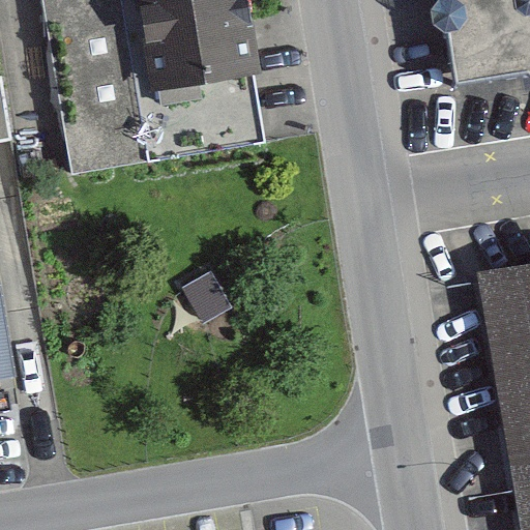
[(42,0),(71,175),(267,143),(243,0),(42,0)]
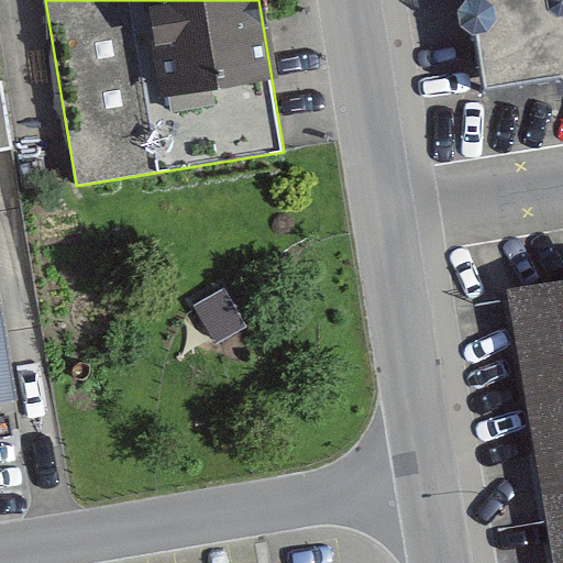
[(562,0),(459,0),(460,6),(434,30),(460,43),(473,47),(481,102),(555,91),(562,96),(562,0)]
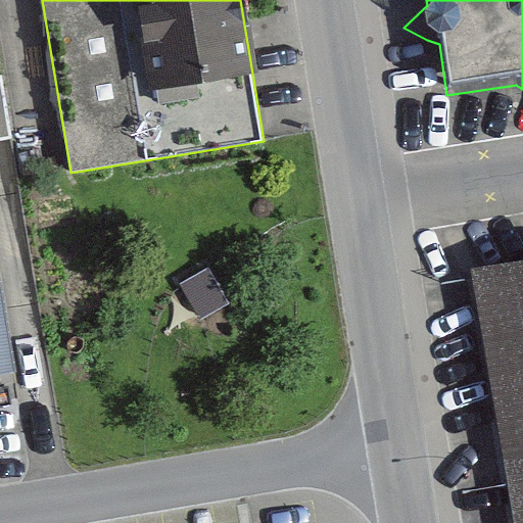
[(2,78),(0,78),(0,142),(13,140),(2,78)]
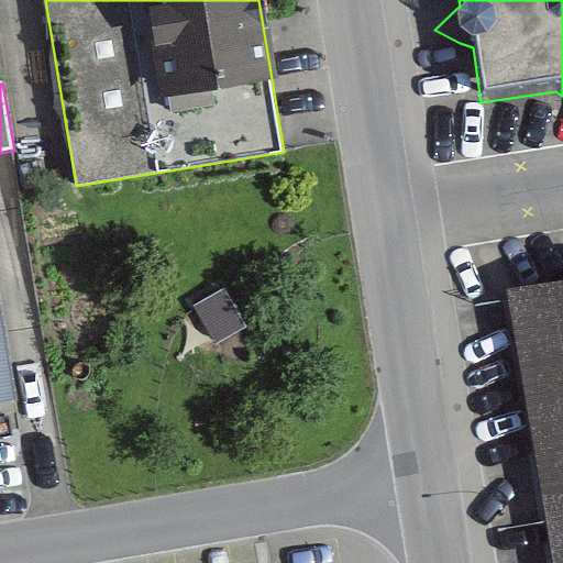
[(562,291),(523,297),(562,560),(562,291)]
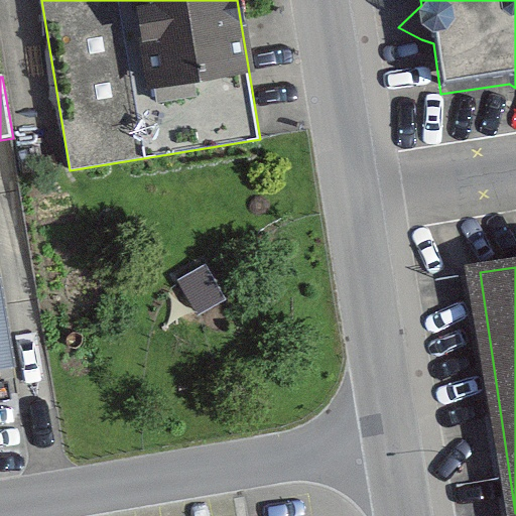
[(0,370),(16,368),(0,274),(0,370)]
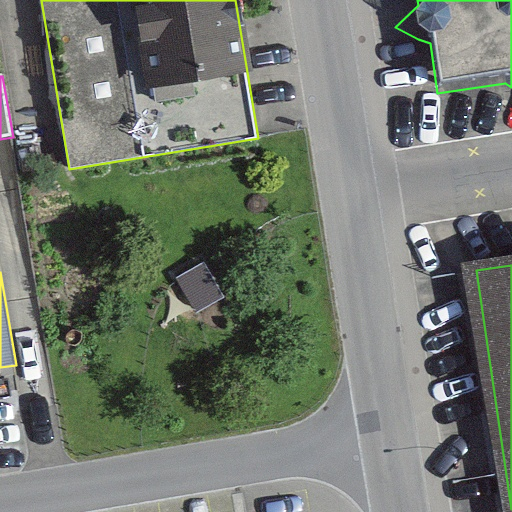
All buildings are outlined.
